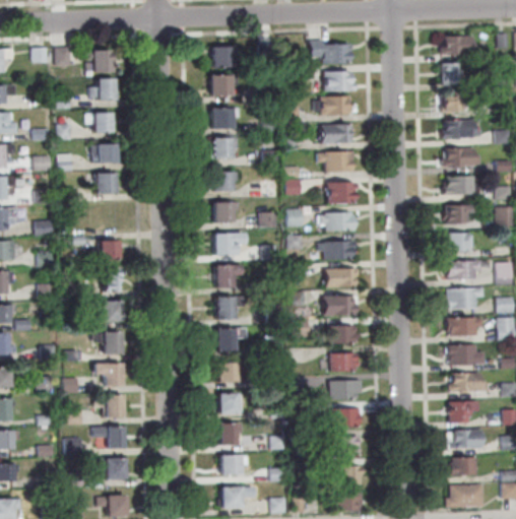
[(509,35),(509,50),(500,50),(500,35),(509,35)]
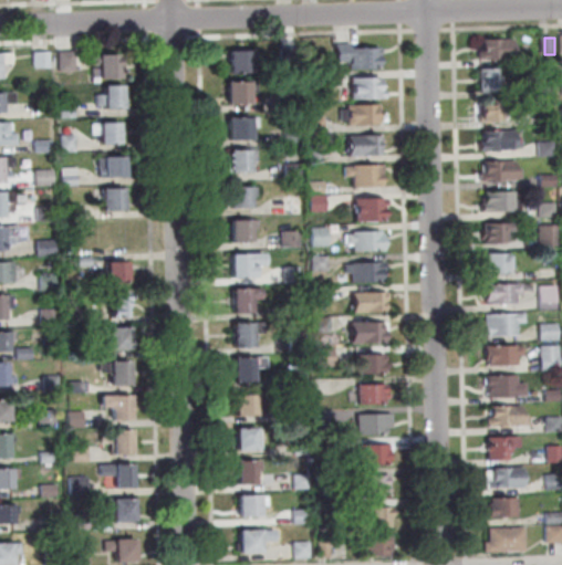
[(514,40),(516,59),(487,60),(486,41),(514,40)]
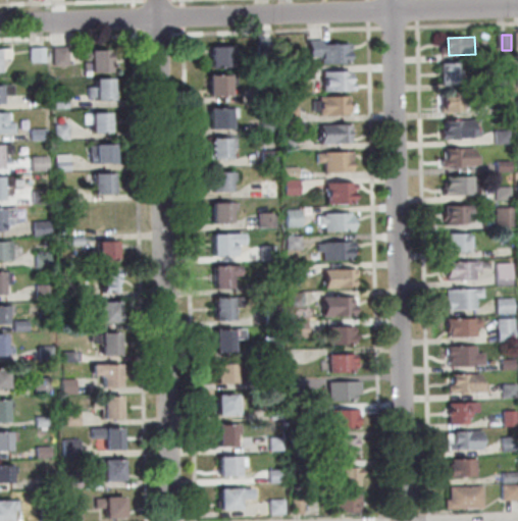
[(311,41),(324,40),(325,45),(352,43),(353,63),(323,64),(323,56),(312,56),(311,41)]
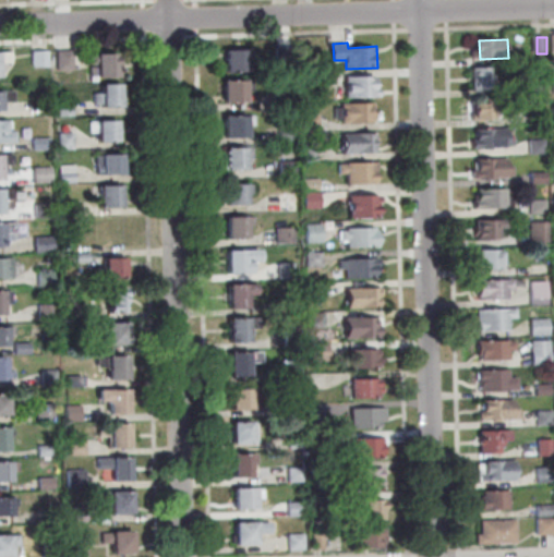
[(280,47),(279,59),(290,60),(290,47),(280,47)]
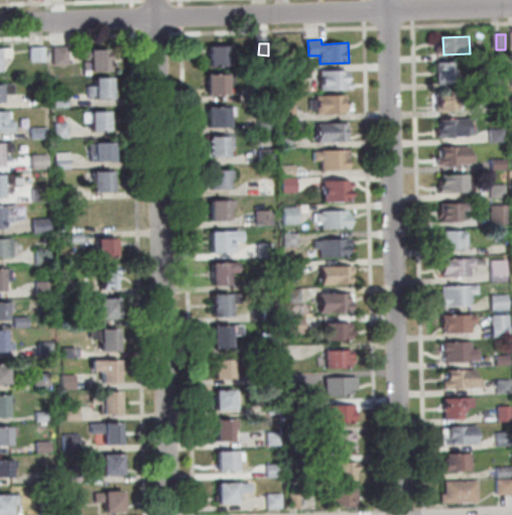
[(55,46),(71,45),(71,60),(55,61),(55,46)]
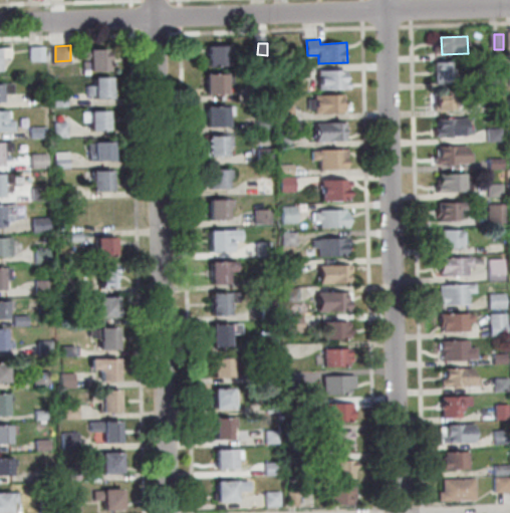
[(209,46),(230,45),(231,65),(210,66),(209,46)]
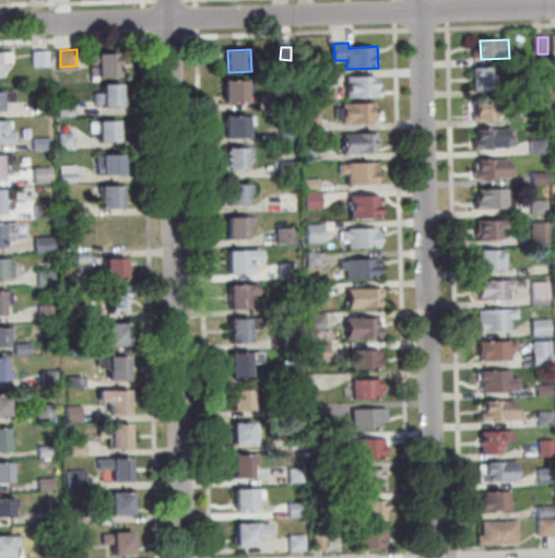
[(35,50),(52,50),(52,66),(36,67),(35,50)]
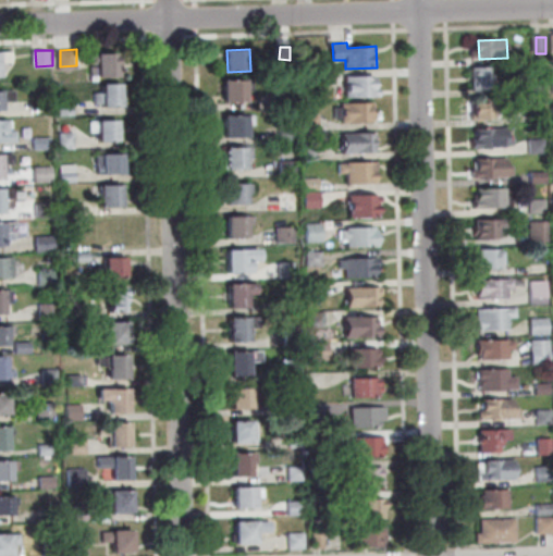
[(0,76),(3,77),(3,64),(15,64),(15,51),(0,51),(0,76)]
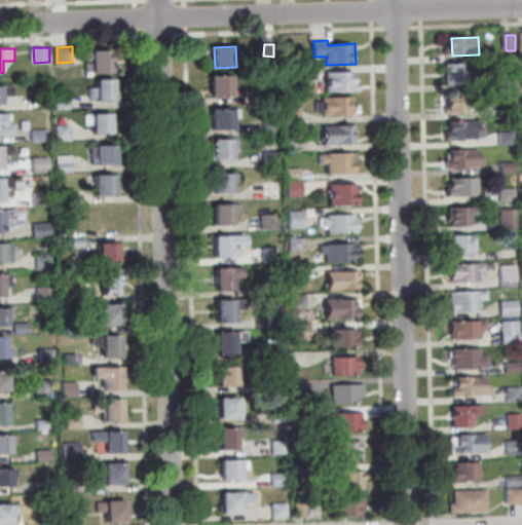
[(117,72),(117,49),(91,50),(92,73),(117,72)]
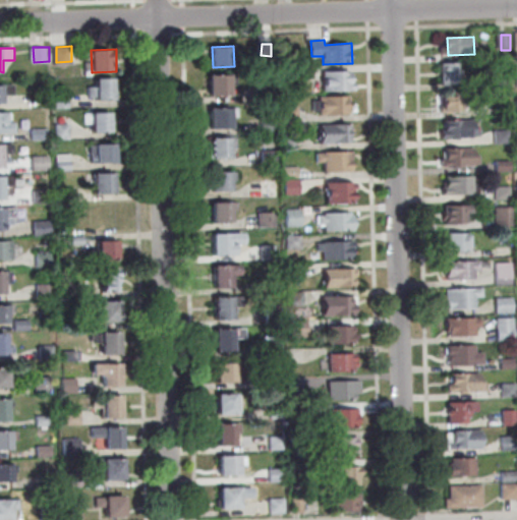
[(444,64),(458,63),(458,70),(460,70),(461,84),(445,84),(444,64)]
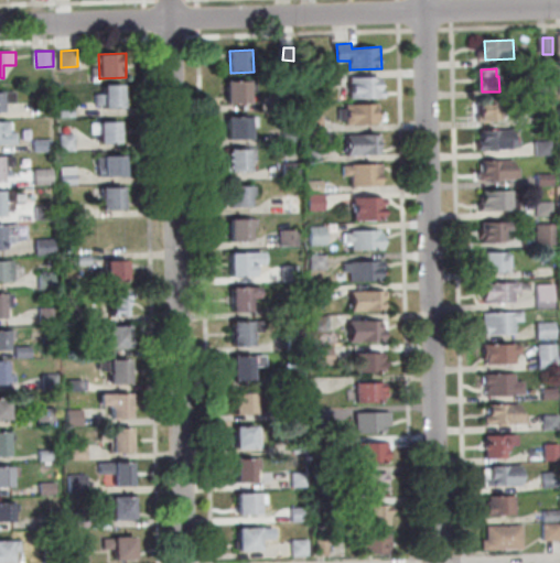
[(350,79),(383,78),(384,97),(351,98),(350,79)]
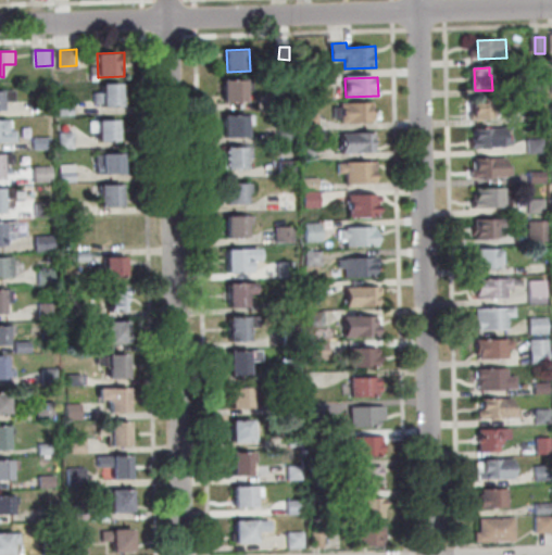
[(225,80),(248,80),(249,102),(226,102),(225,80)]
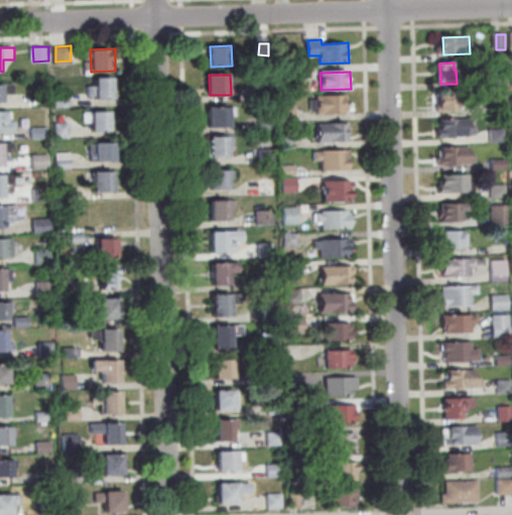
[(98,99),(117,98),(116,78),(97,79),(98,99)]
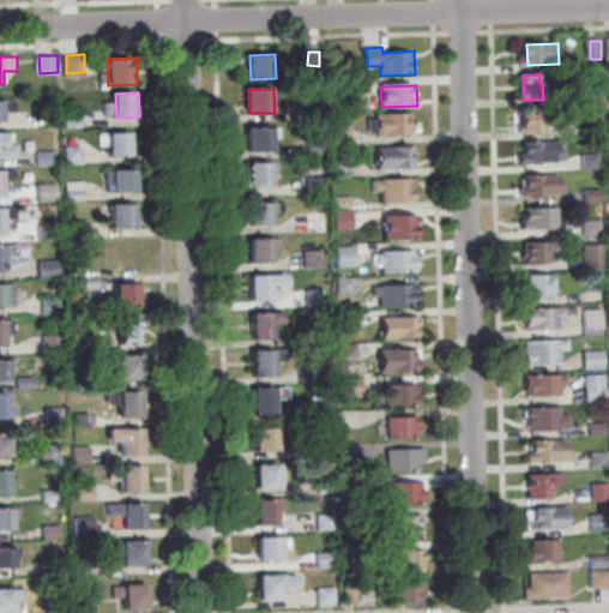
[(576,92),(595,92),(595,104),(576,104),(576,92)]
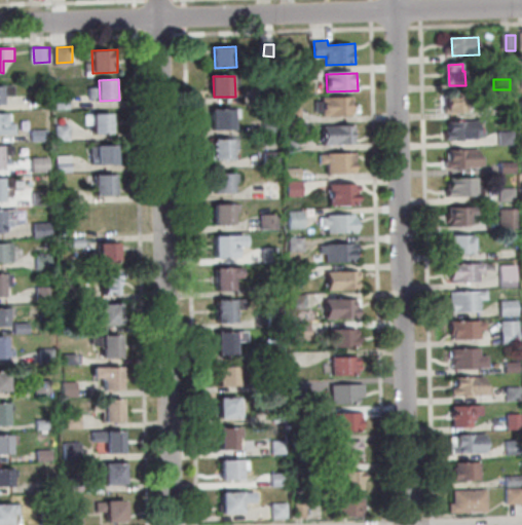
[(0,85),(0,104),(6,105),(6,95),(17,95),(17,86),(0,85)]
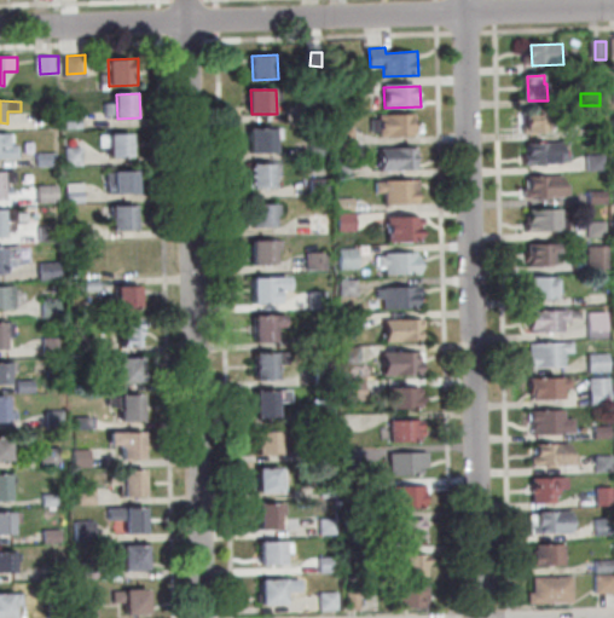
[(310,102),(310,119),(324,117),(324,100),(310,102)]
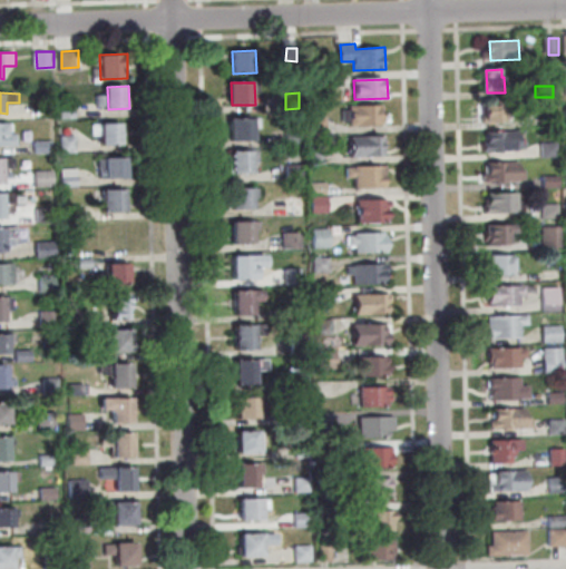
[(61,102),(79,102),(79,119),(62,119),(61,102)]
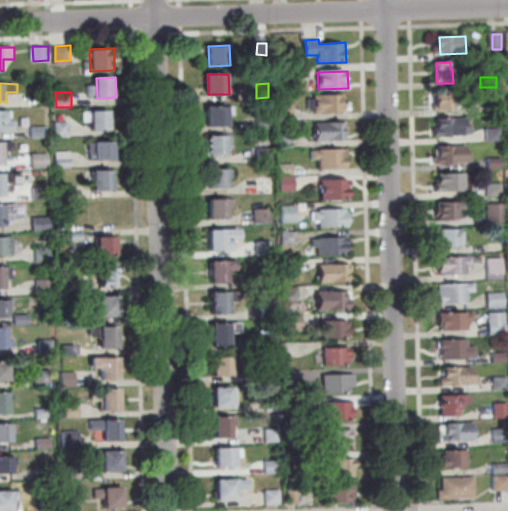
[(452,109),(437,110),(437,92),(452,92),(452,101),(460,101),(460,107),(452,107),(452,109)]
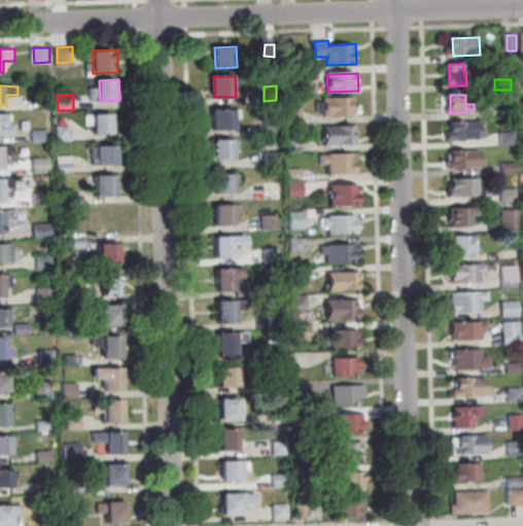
[(325,99),(356,98),(356,115),(325,116),(325,99)]
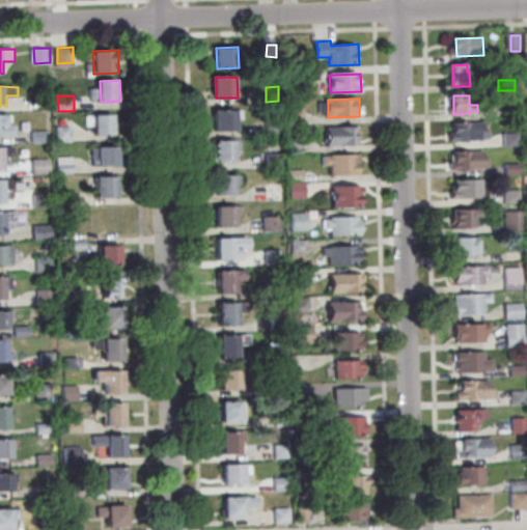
[(294,109),(306,109),(307,122),(294,122),(294,109)]
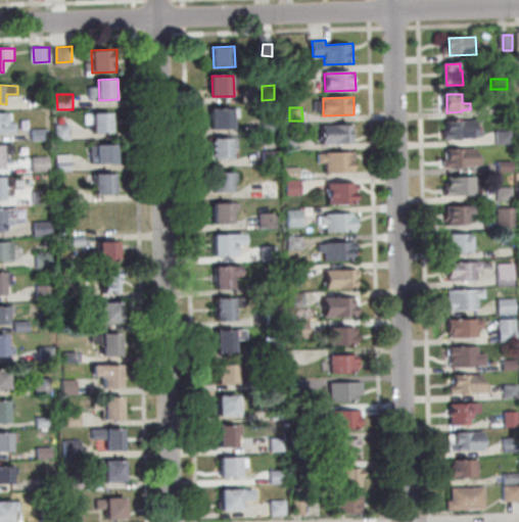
[(211,109),(233,108),(233,129),(213,130),(211,109)]
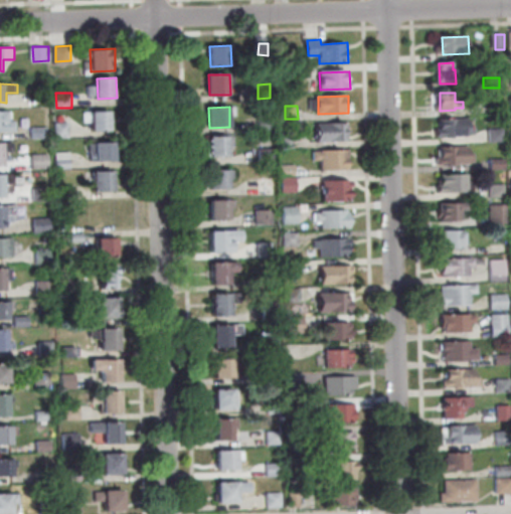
[(0,111),(0,132),(15,132),(15,111),(0,111)]
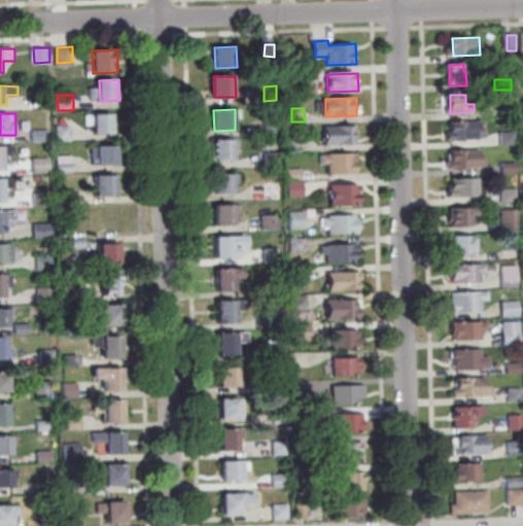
[(97,134),(116,133),(115,113),(96,114),(97,134)]
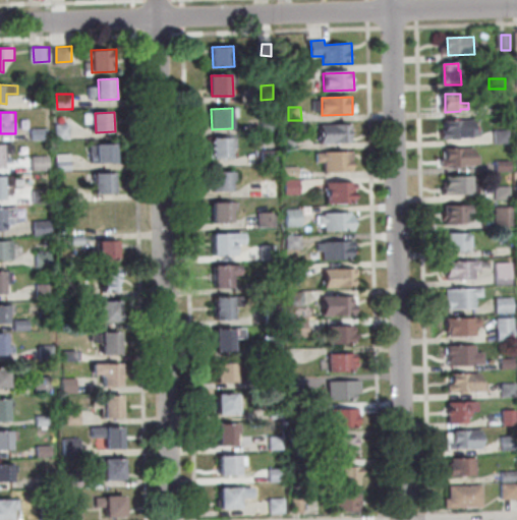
[(264,119),(276,119),(277,132),(264,132),(264,119)]
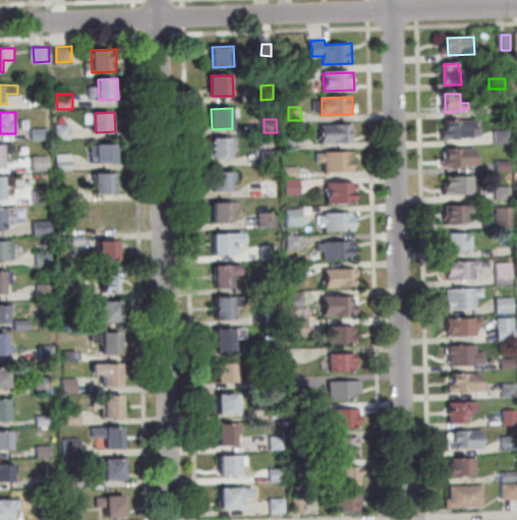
[(447,122),(475,121),(475,129),(481,129),(481,137),(475,137),(475,138),(445,139),(445,132),(448,132),(447,122)]
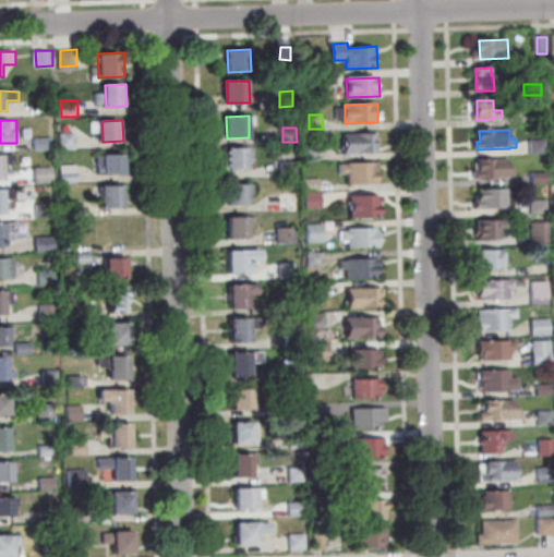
[(61,133),(77,133),(77,148),(61,149),(61,133)]
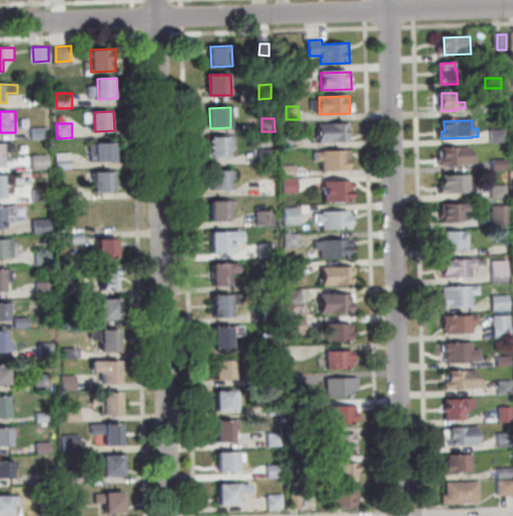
[(320,124),(349,123),(350,140),(320,141),(320,124)]
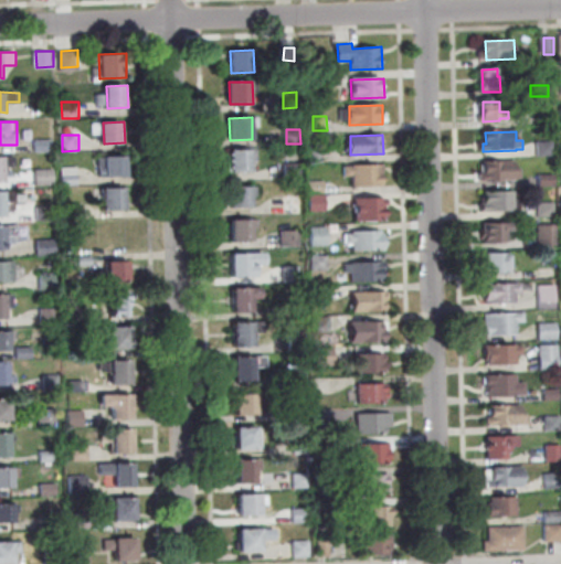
[(36,138),(50,137),(51,151),(36,152),(36,138)]
